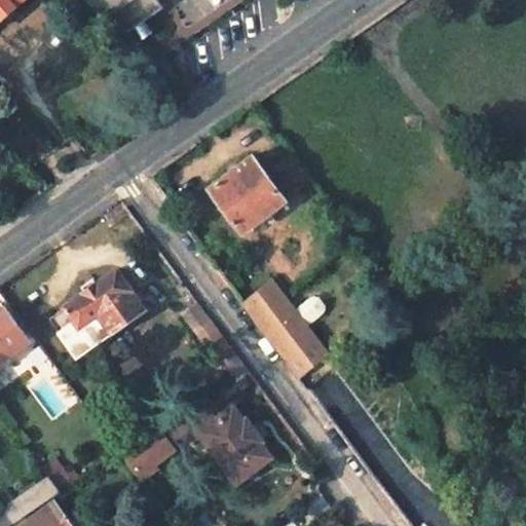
[(0,0),(0,19),(21,0),(0,0)]
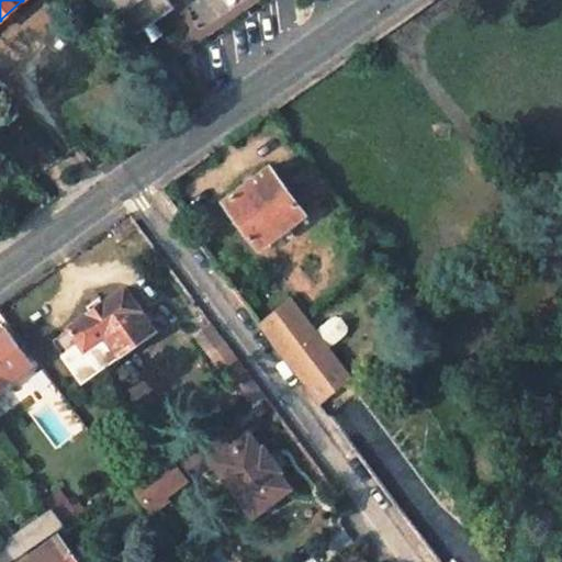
[(92,0),(128,38),(144,29),(155,21),(173,7),(168,0),(92,0)]
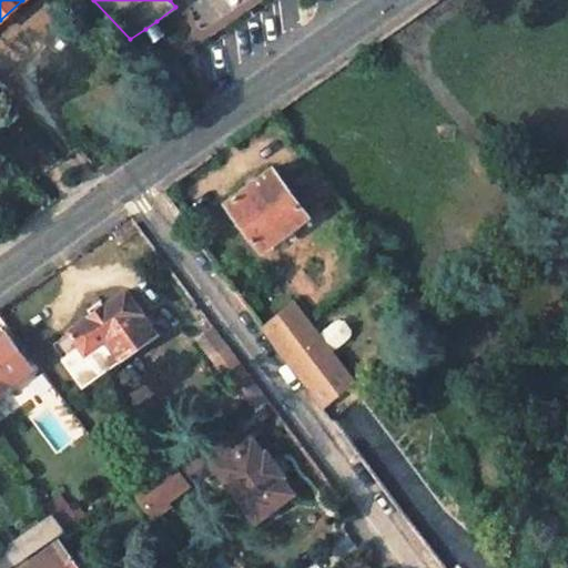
[(156,21),(145,29),(154,41),(165,33),(156,21)]
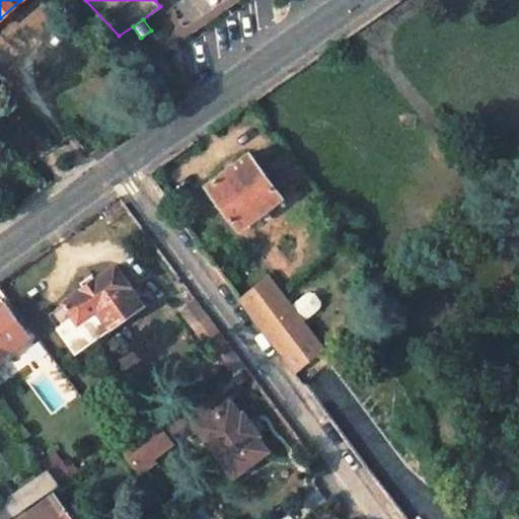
[(308,173),(290,149),(262,169),(280,194),(308,173)]
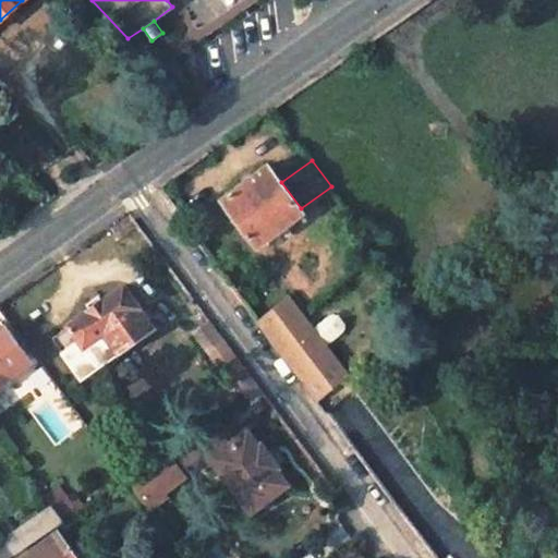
[(303,210),(301,208),(281,182),(267,164),(223,197),(258,244),(303,210)]
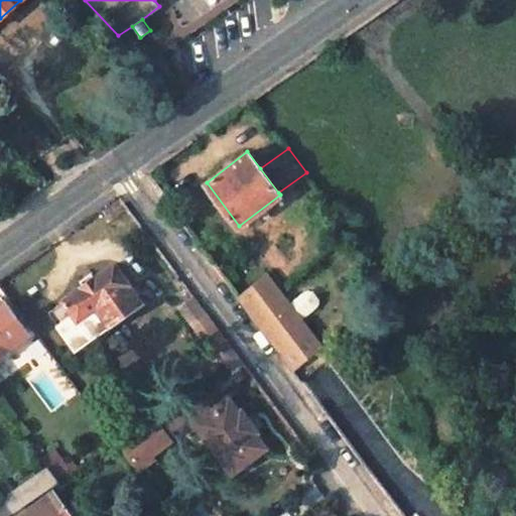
[(97,277),(83,287),(63,300),(65,302),(50,311),(78,351),(143,303),(115,264),(97,277)]
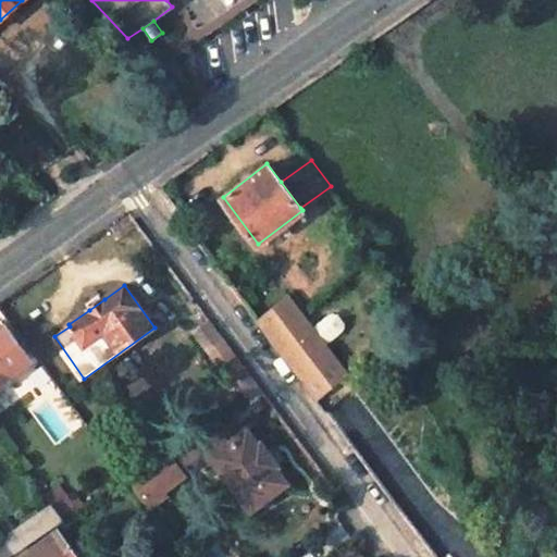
[(85,304),(89,310),(104,299),(99,292),(85,304)]
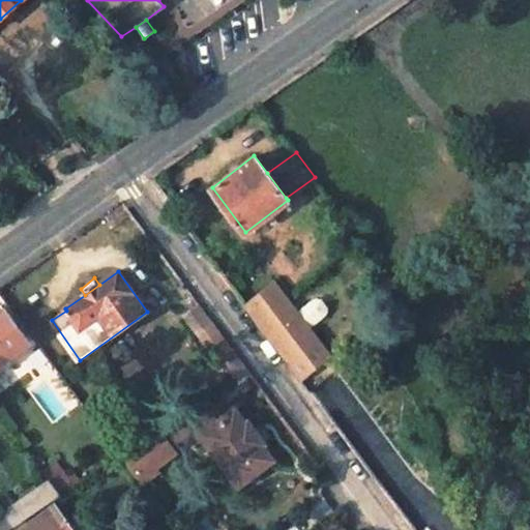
[(244,304),(301,379),(330,356),(286,298),(293,294),(281,277),(245,303),(244,304)]
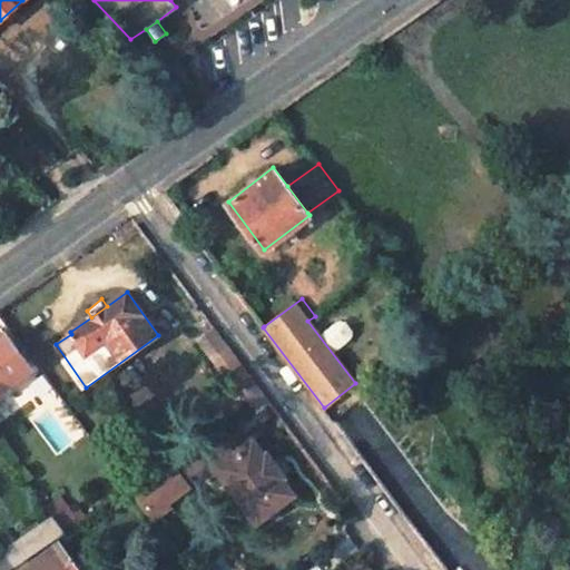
[(196,341),(236,392),(253,379),(214,327),(196,341)]
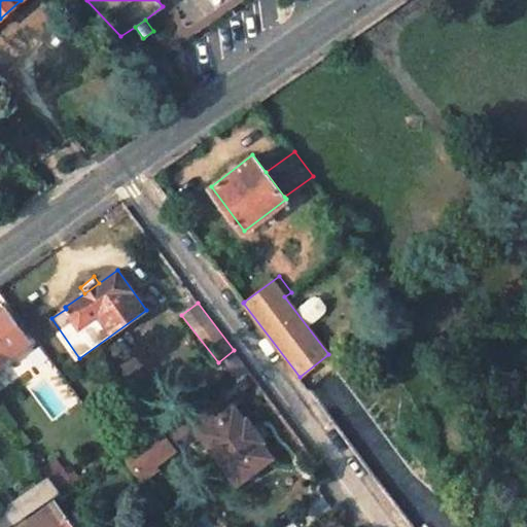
[(0,359),(26,341),(1,309),(0,310),(0,359)]
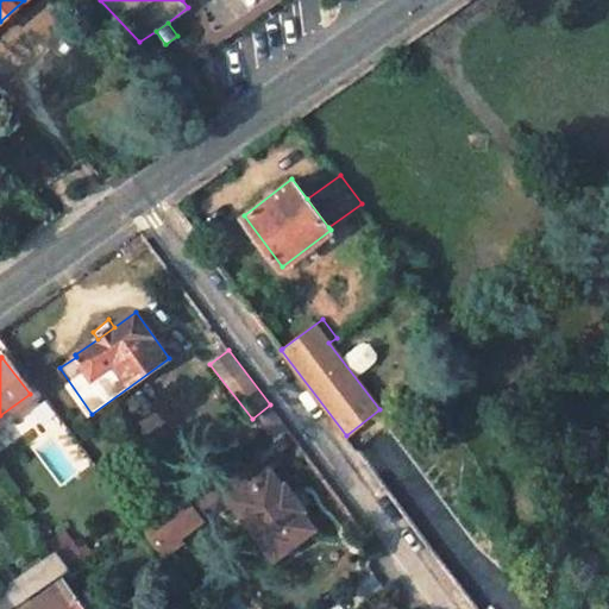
[(238,458),(196,484),(201,491),(209,502),(214,509),(228,498),(272,557),(313,526),(301,509),(303,507),(284,482),(282,484),(269,468),(253,478),(238,458)]
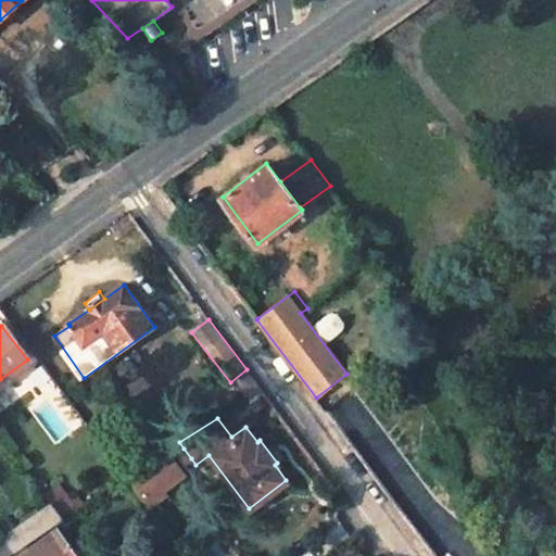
[(171,457),(178,468),(191,458),(184,449),(171,457)]
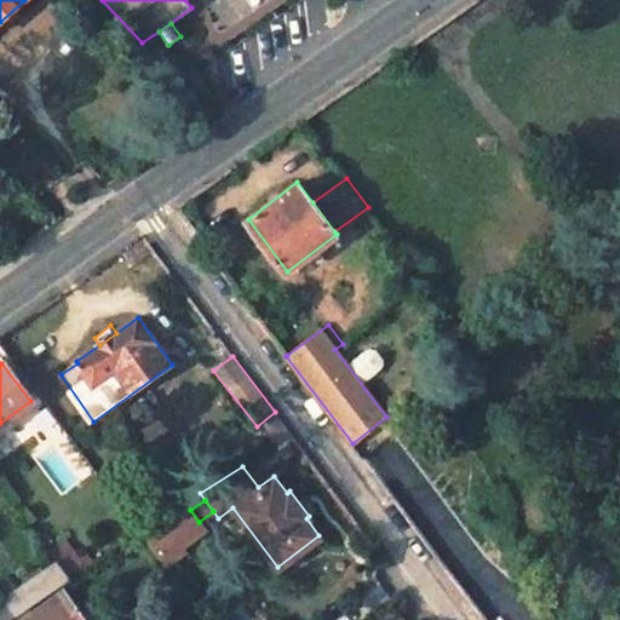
[(190,510),(185,503),(141,532),(165,564),(183,551),(179,546),(174,540),(199,522),(190,510)]
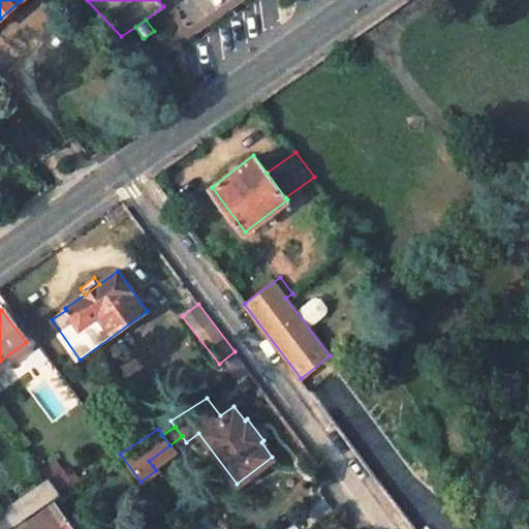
[(149,461),(153,466),(174,450),(169,445),(149,461)]
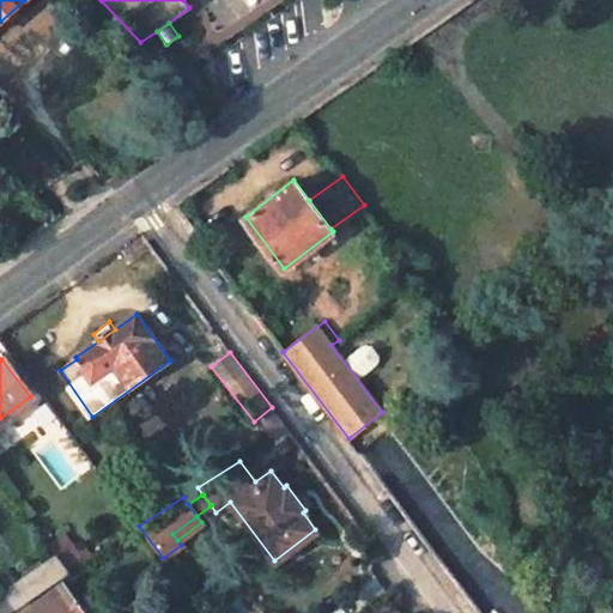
[(46,541),(56,554),(68,570),(70,572),(90,558),(66,527),(46,541)]
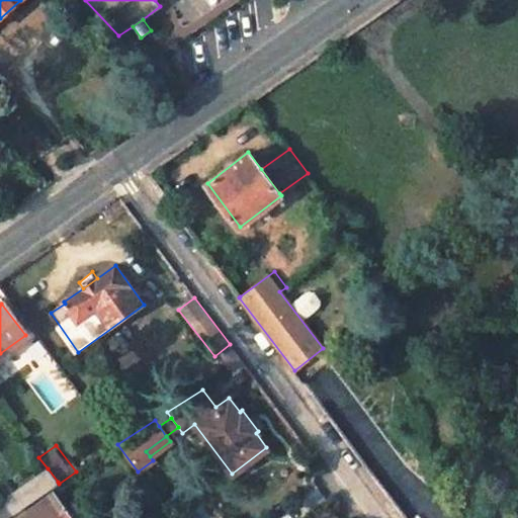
[(6,517),(58,482),(48,468),(0,501),(0,517),(6,517)]
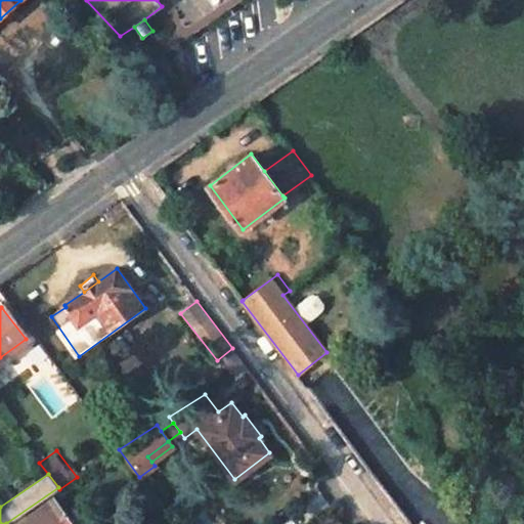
[(76,523),(56,498),(25,523),(76,523)]
